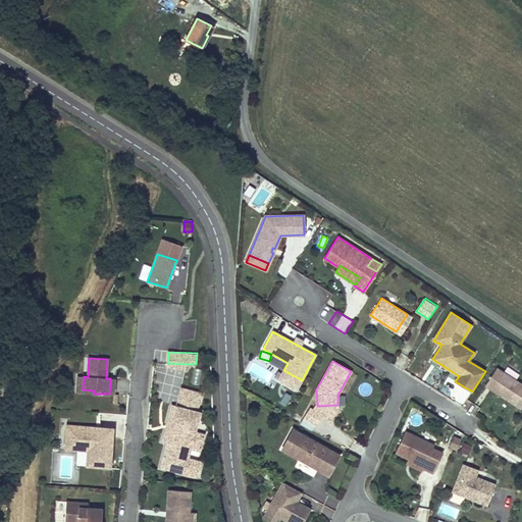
[(521,406),(521,384),(497,368),(485,385),(521,409),(521,406)]
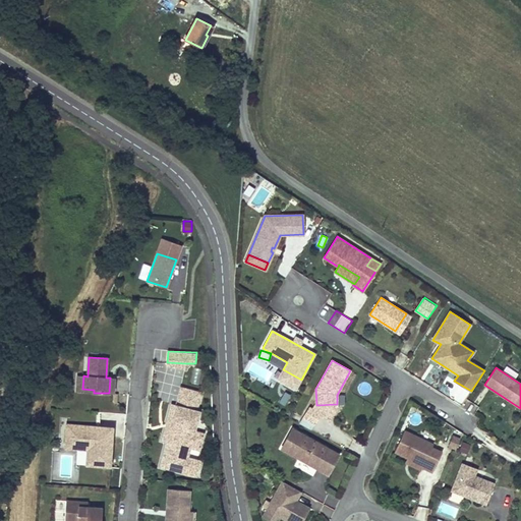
[(94,392),(94,390),(82,389),(83,375),(77,375),(76,391),(94,392)]
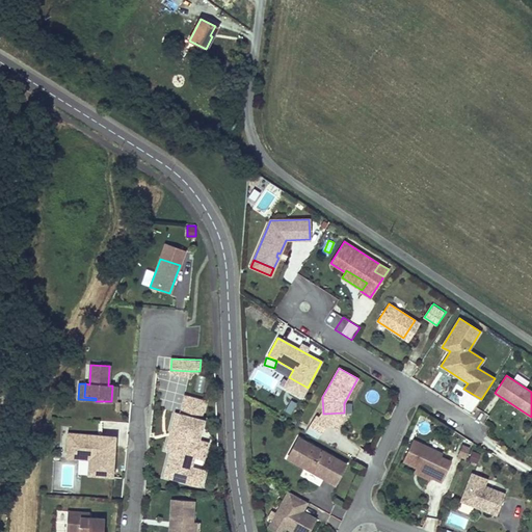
[(203,420),(198,420),(204,399),(182,394),(173,434),(167,433),(163,451),(167,452),(161,479),(197,487),(208,442),(198,440),(203,420)]
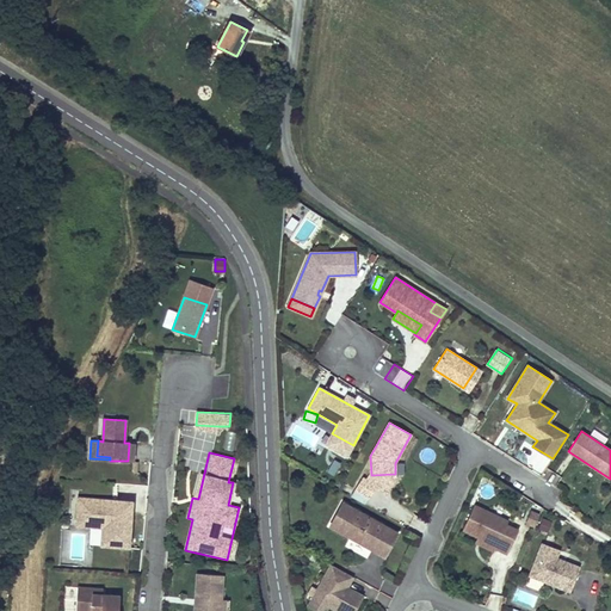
[(369,497),(376,487),(362,477),(356,488),(369,497)]
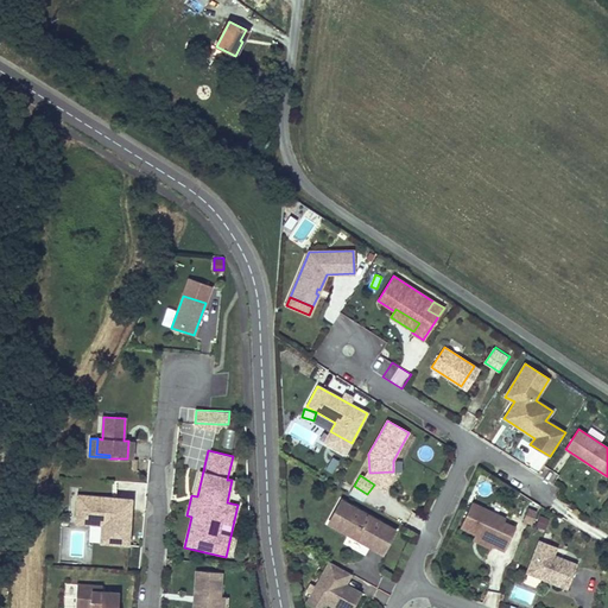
[(128,545),(131,511),(116,510),(112,504),(112,498),(78,495),(76,524),(102,525),(101,543),(128,545)]
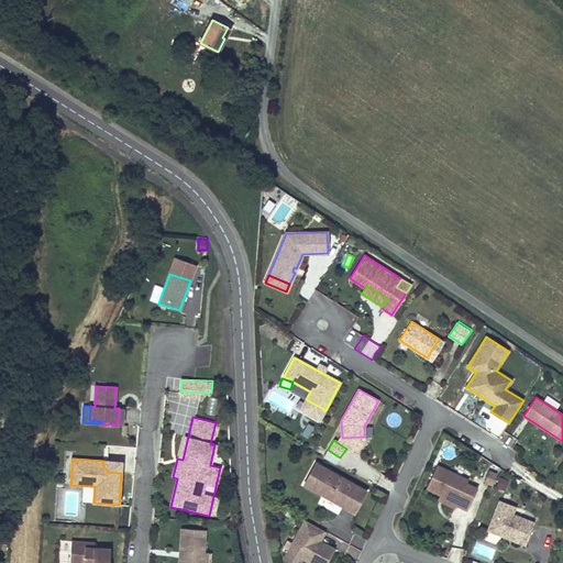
[(121,473),(121,462),(103,461),(103,466),(108,472),(121,473)]
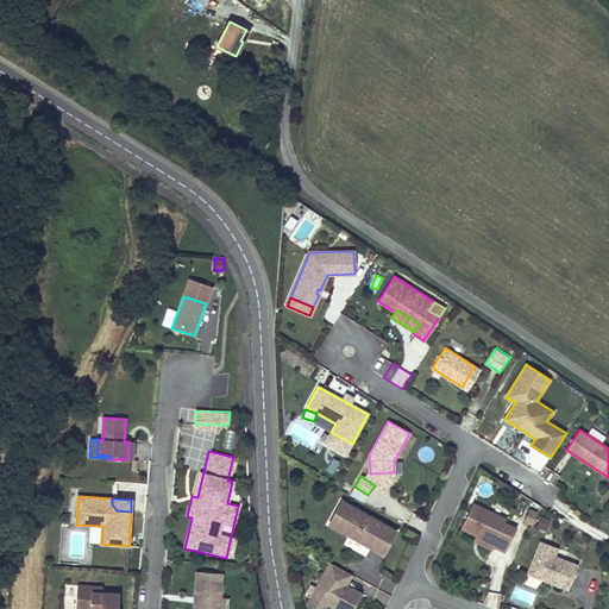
[(340,515),(347,503),(341,501),(336,512),(340,515)]
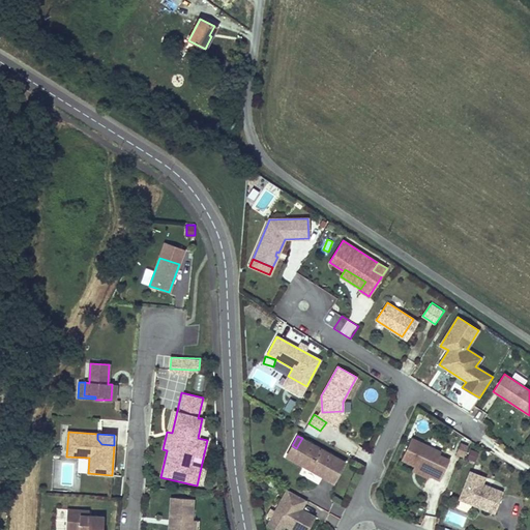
[(345,462),(302,438),(296,448),(292,445),(286,457),(331,481),(337,469),(341,470),(345,462)]
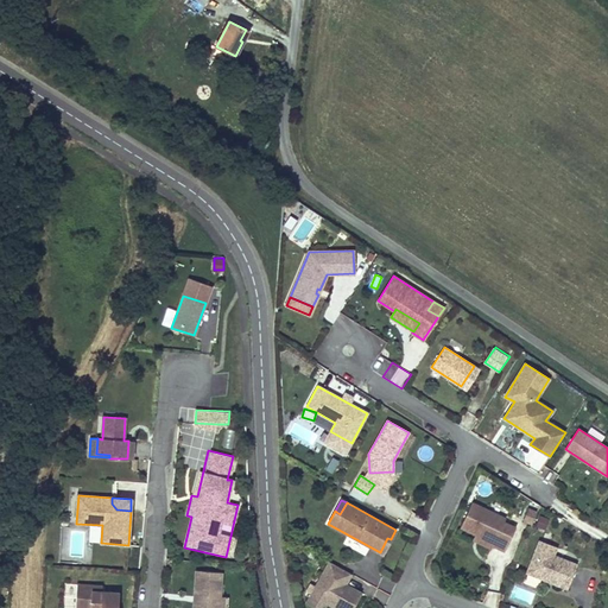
[(515,527),(504,521),(505,519),(472,504),(461,527),(476,533),(494,542),(492,545),(505,551),(515,527)]
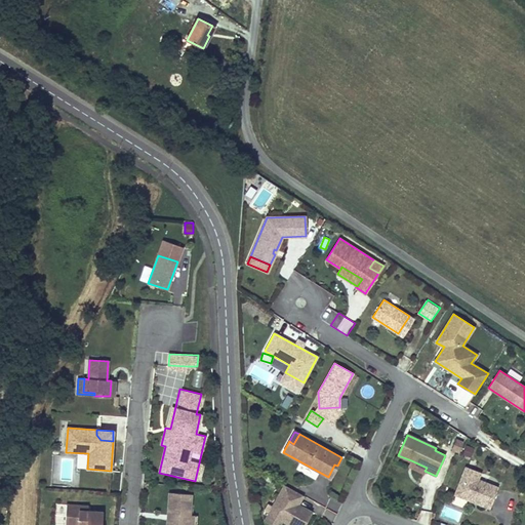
[(459,453),(463,441),(456,438),(452,450),(459,453)]
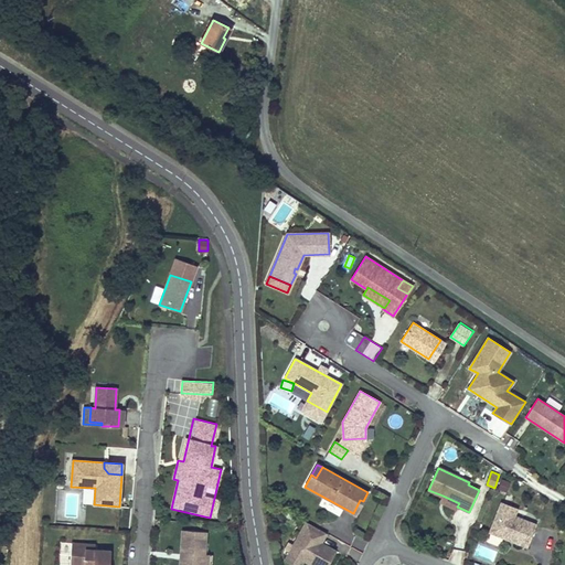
[(511,482),(502,479),(498,489),(507,492),(511,482)]
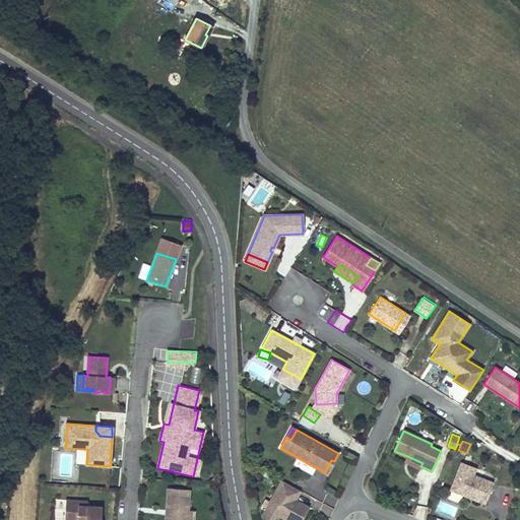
[(72,453),(62,454),(63,467),(73,466),(72,453)]
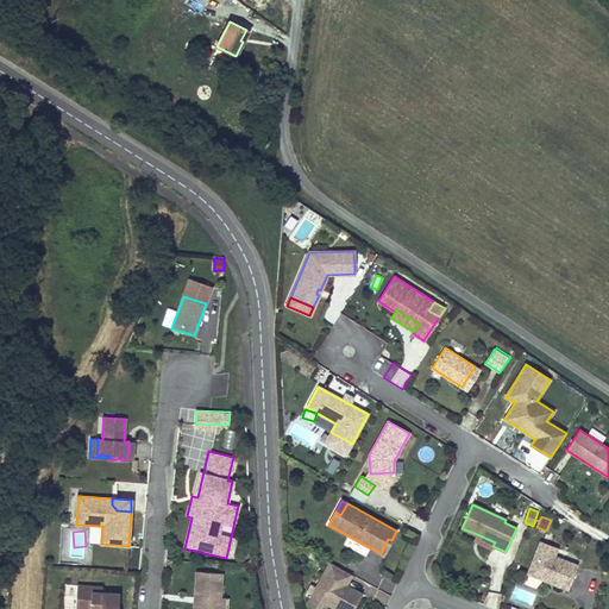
[(495,542),(477,534),(473,540),(491,550),(493,546),(495,542)]
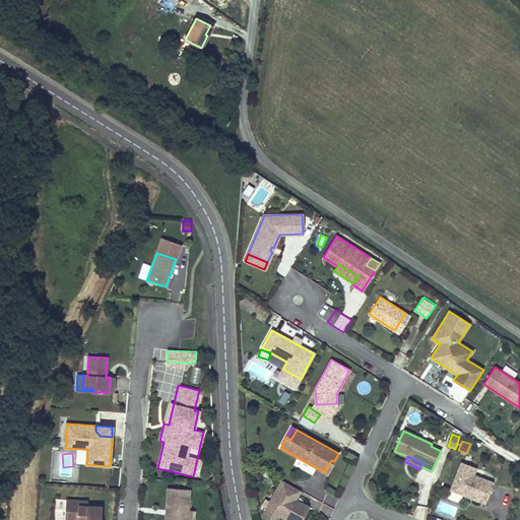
[(327,473),(334,461),(331,460),(325,472),(327,473)]
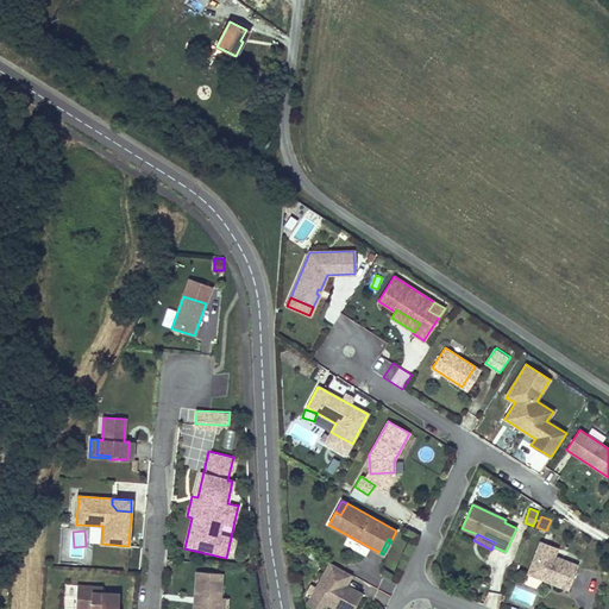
[(578,565),(554,557),(557,548),(540,541),(527,573),(545,581),(546,577),(551,578),(550,582),(569,590),(578,565)]
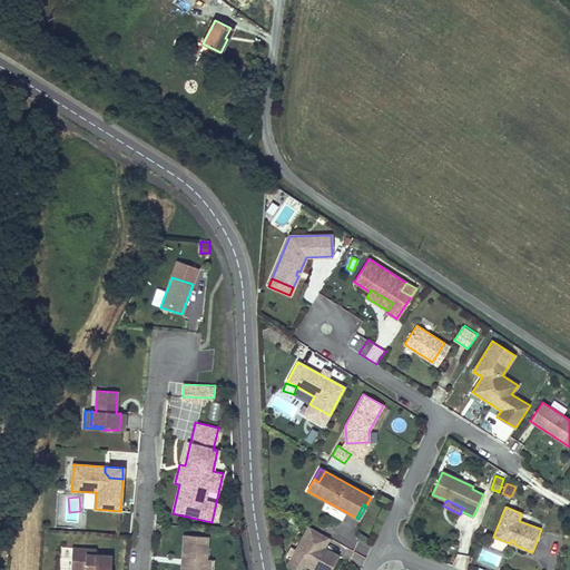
[(321,546),(326,537),(305,524),(283,566),(291,569),(301,569),(303,568),(307,569),(327,569),(336,553),(321,546)]
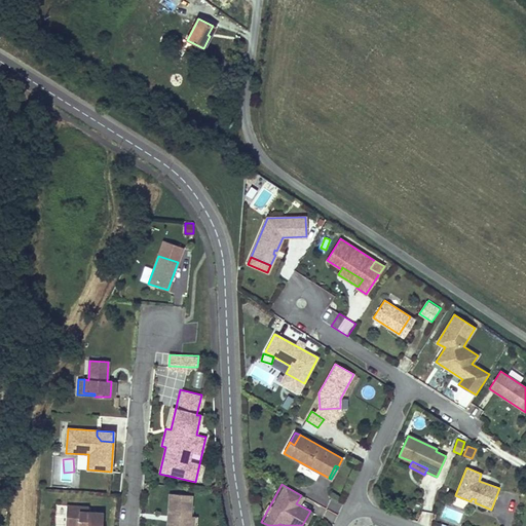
[(186,518),(188,496),(166,494),(162,525),(188,525),(190,518),(186,518)]
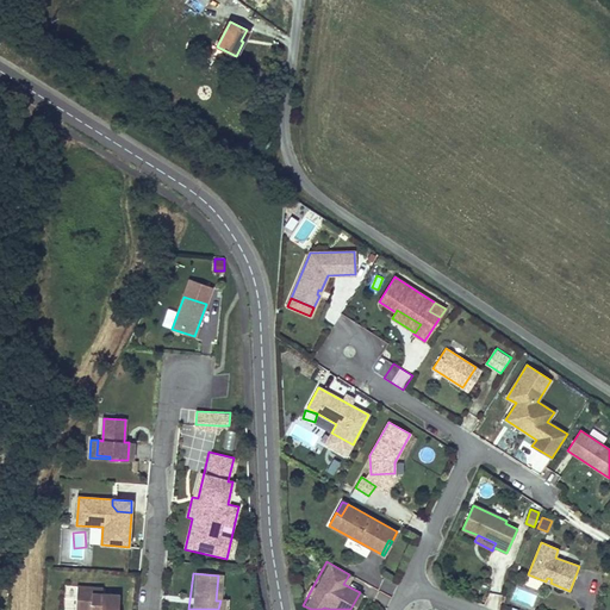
[(103,587),(79,586),(66,585),(64,609),(118,609),(119,595),(103,593),(103,587)]
